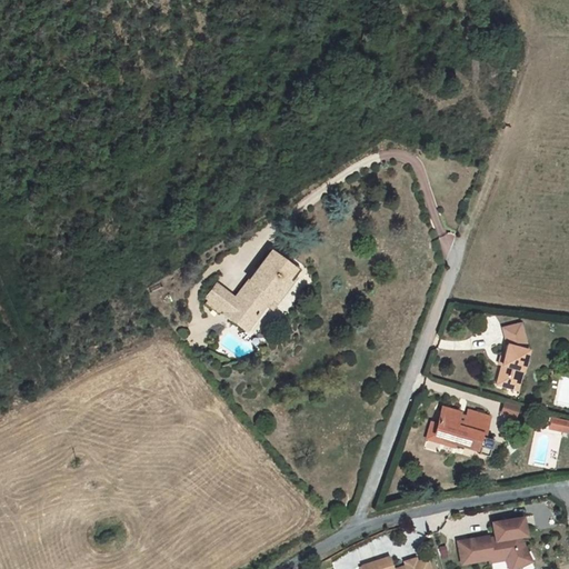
[(206,298),(209,300),(221,309),(225,312),(226,312),(228,309),(237,317),(242,309),(255,319),(266,303),(270,307),(299,269),(290,263),(289,266),(270,251),(235,298),(216,285),(206,298)]
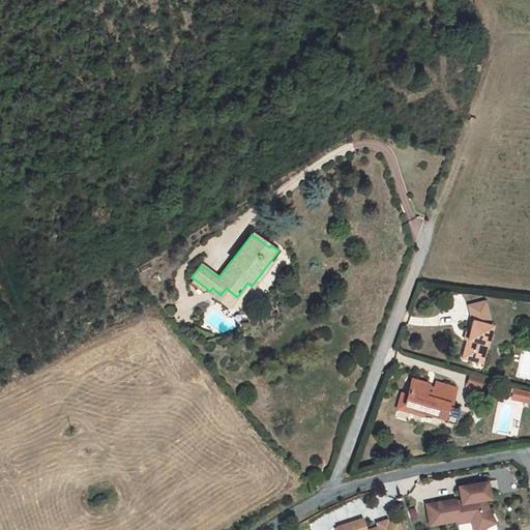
[(195,280),(193,284),(203,292),(206,288),(195,280)]
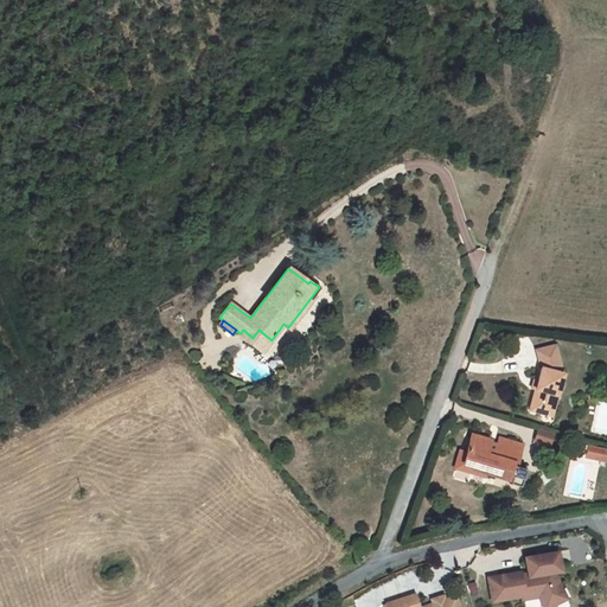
[(240,333),(238,334),(262,352),(272,340),(259,330),(253,338),(243,330),(241,333),(240,333)]
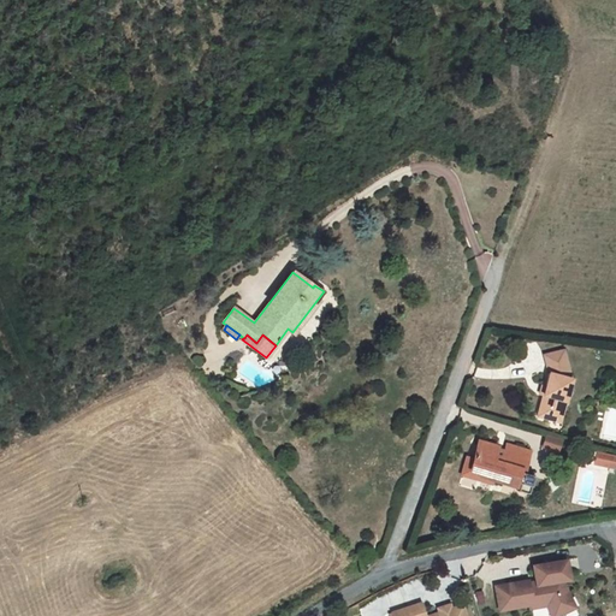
[(543,395),(537,416),(550,420),(552,408),(562,410),(570,379),(563,350),(544,355),(549,373),(545,386),(543,395)]
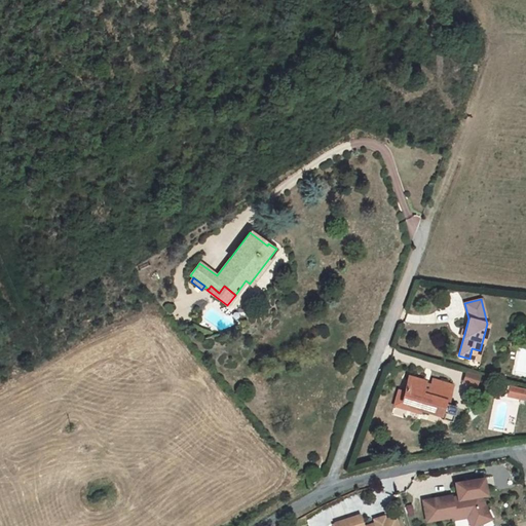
[(470,359),(478,361),(480,350),(472,348),(470,359)]
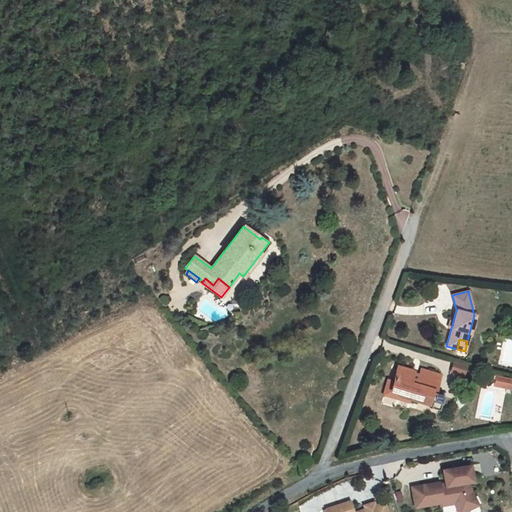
[(466,366),(454,363),(451,372),(463,376),(466,366)]
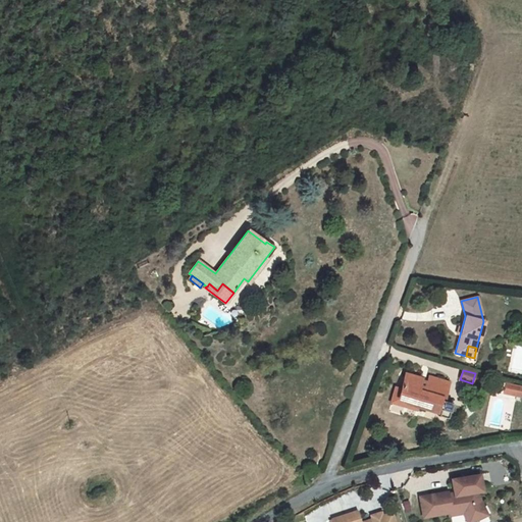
[(406,373),(401,388),(399,399),(407,401),(405,407),(417,410),(419,405),(426,407),(425,410),(436,413),(437,409),(440,410),(438,416),(448,419),(452,404),(440,401),(440,398),(445,399),(449,382),(429,377),(427,382),(421,380),(422,378),(406,373)]
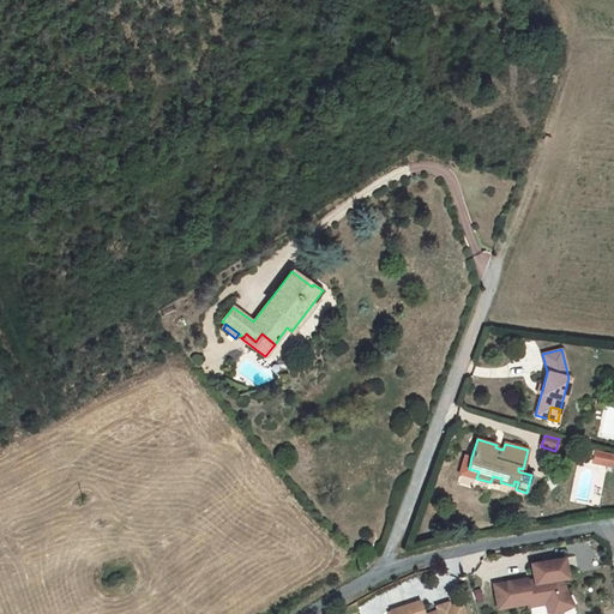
[(613,453),(595,451),(593,462),(613,467),(613,453)]
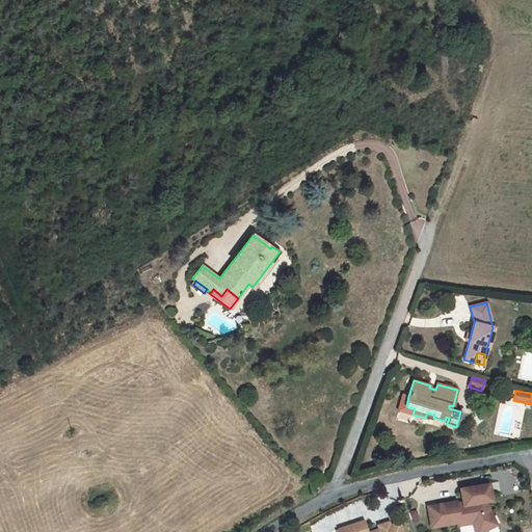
[(408,396),(403,395),(398,410),(413,415),(415,408),(406,406),(408,396)]
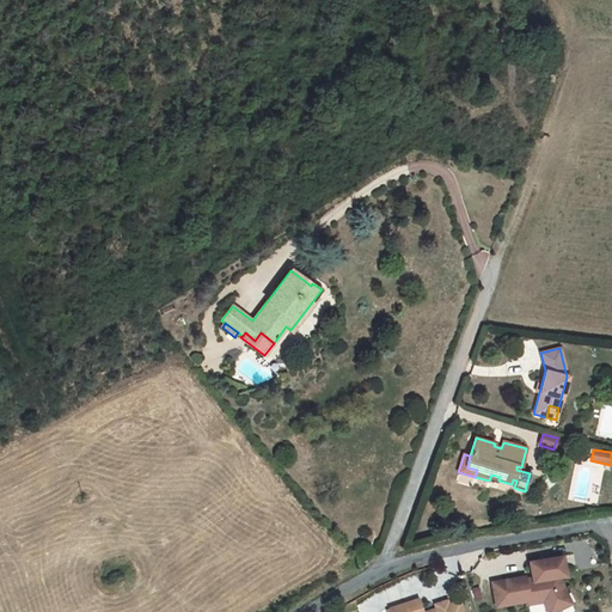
[(565,594),(557,577),(565,576),(562,557),(530,562),(532,579),(525,580),(525,577),(505,581),(508,604),(527,600),(527,604),(543,601),(546,611),(558,605),(556,599),(565,594)]
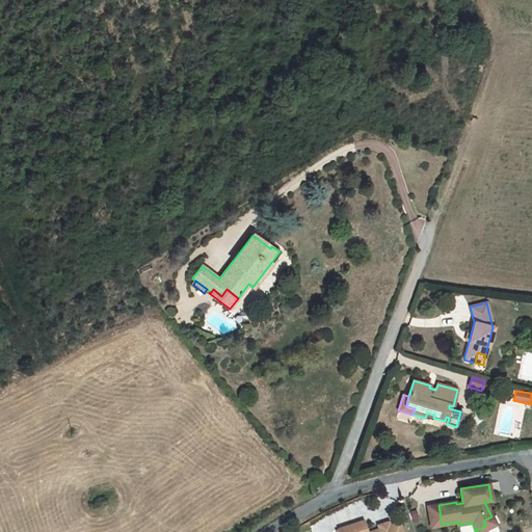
[(442,525),(439,505),(428,507),(431,527),(442,525)]
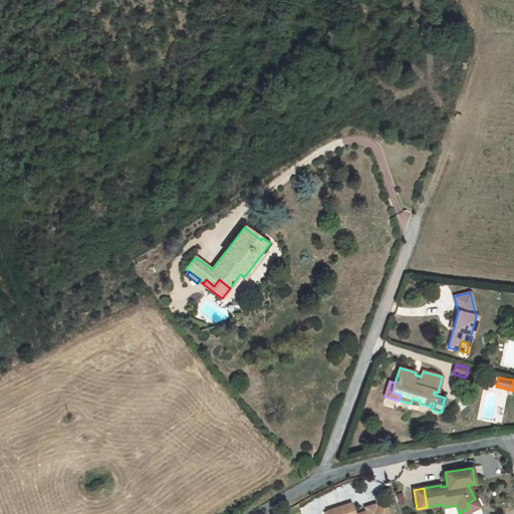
[(469,508),(459,513),(464,513),(479,507),(475,499),(467,503),(469,508)]
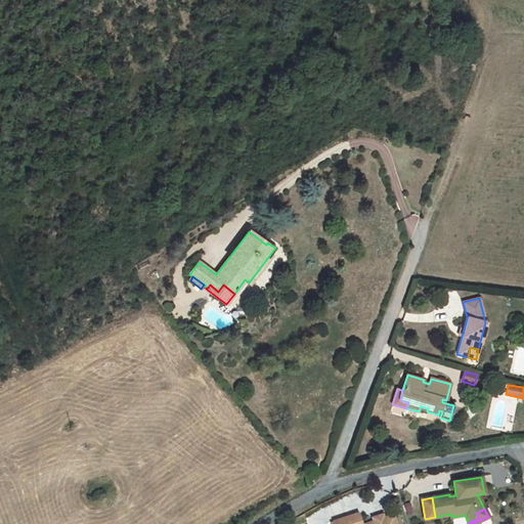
[(395,523),(393,515),(384,518),(383,518),(384,521),(375,523),(374,521),(363,523),(361,523),(358,513),(334,521),(334,523),(395,523)]
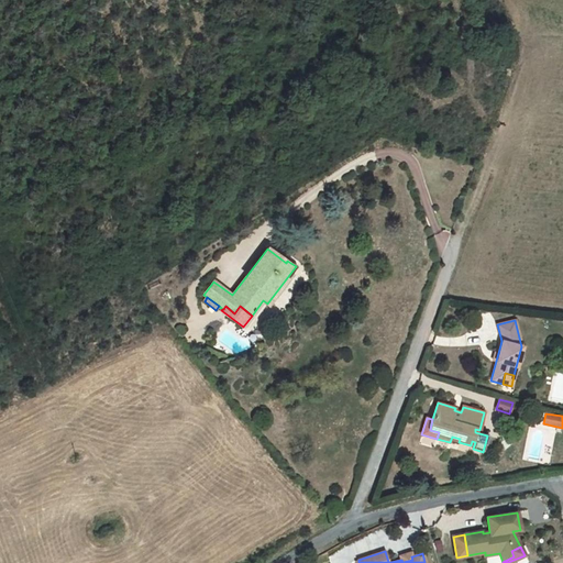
[(411,552),(400,555),(401,560),(403,562),(412,560),(411,556),(412,556),(411,552)]
